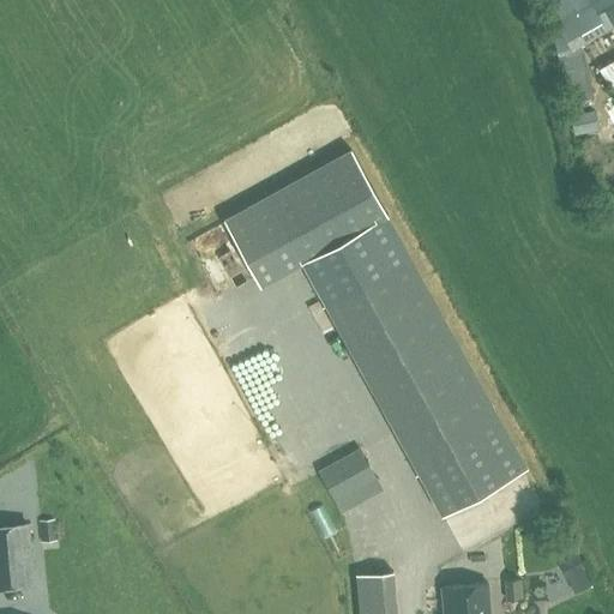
[(588,110),(570,114),(573,134),(591,131),(588,110)]
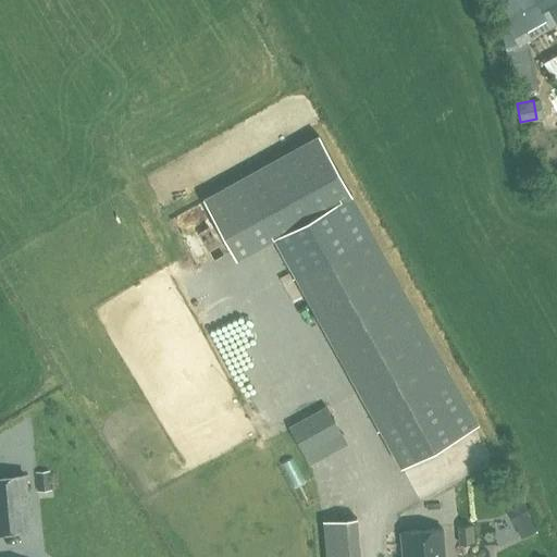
[(372,232),(353,196),(275,239),(295,274),(372,232)]
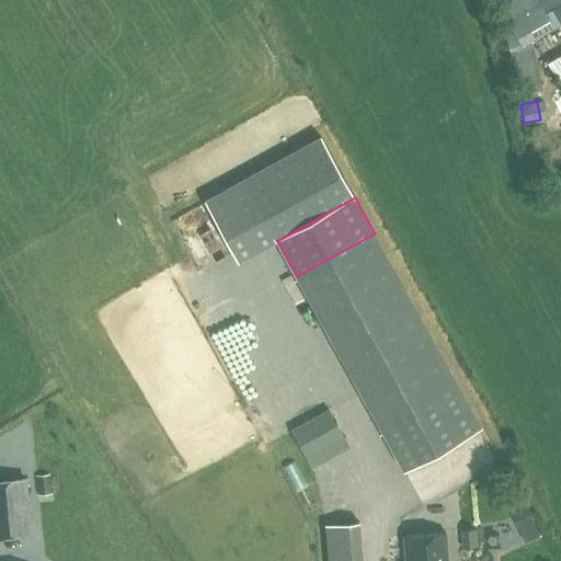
[(482,426),(375,233),(297,276),(403,470),(482,426)]
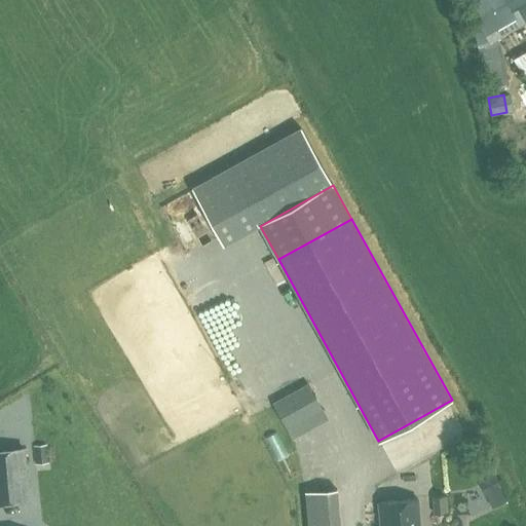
[(307,384),(273,403),(287,427),(304,418),(310,428),(327,419),(307,384)]
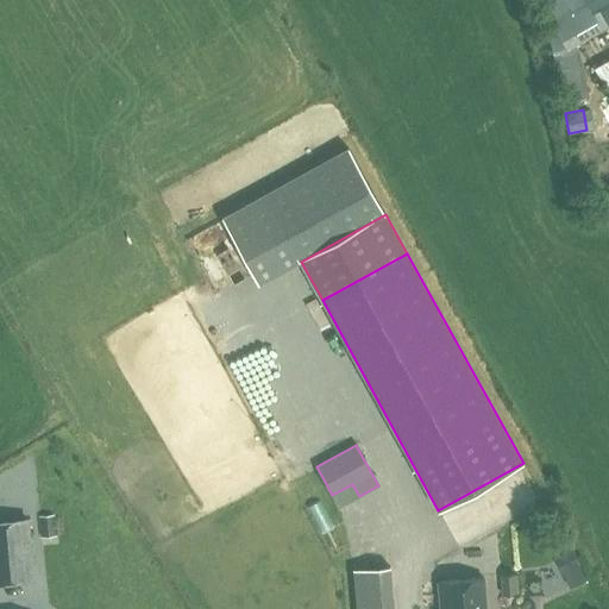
[(54,515),(39,516),(42,535),(55,534),(54,515)]
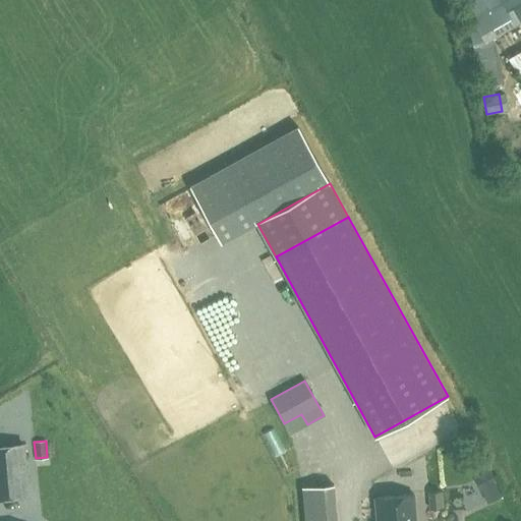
[(0,497),(27,495),(22,445),(0,447),(0,497)]
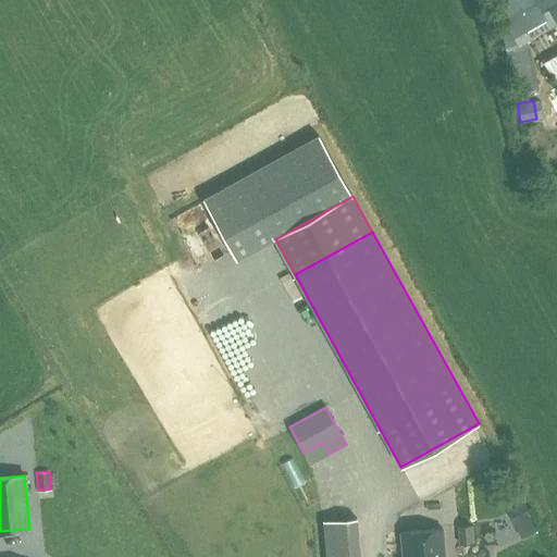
[(459,525),(459,544),(474,542),(472,524),(459,525)]
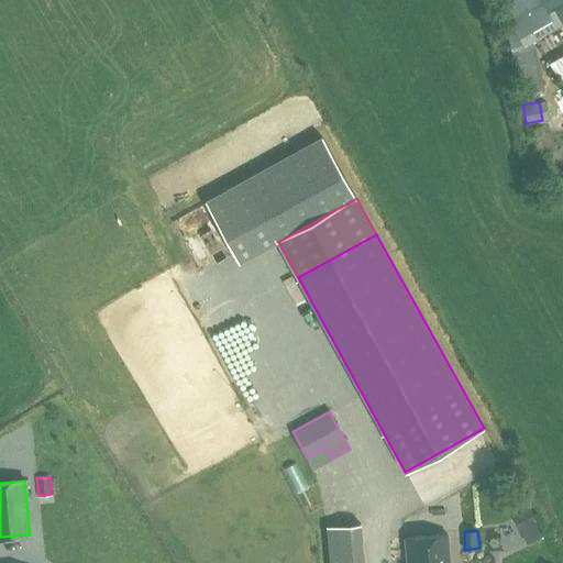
[(405,538),(407,562),(450,562),(448,534),(405,538)]
